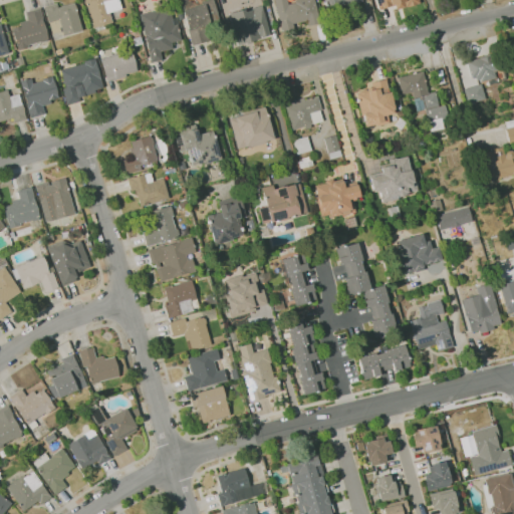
[(91,33),(89,28),(92,27),(83,0),(117,0),(121,9),(109,13),(112,22),(109,23),(110,27),(91,33)]
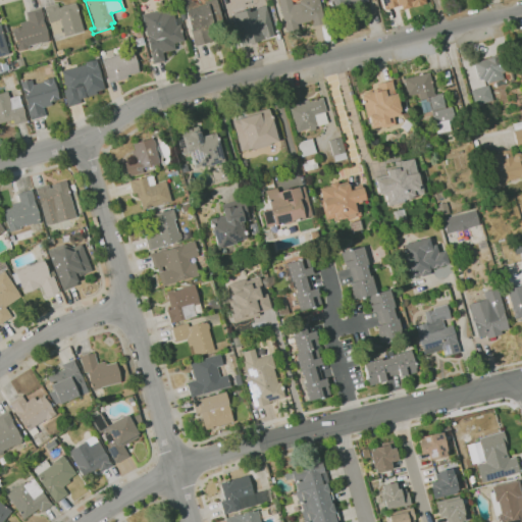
[(186,10),(204,5),(203,2),(211,0),(215,0),(222,23),(206,27),(211,42),(195,46),(186,10)]
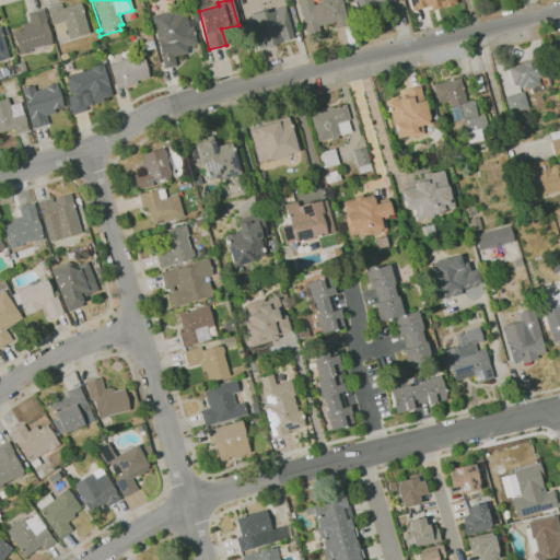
[(312,0),(313,4),(321,3),(321,0),(341,0),(346,15),(341,16),(343,26),(335,28),(333,23),(317,25),(319,37),(308,39),(296,0),(312,0)]
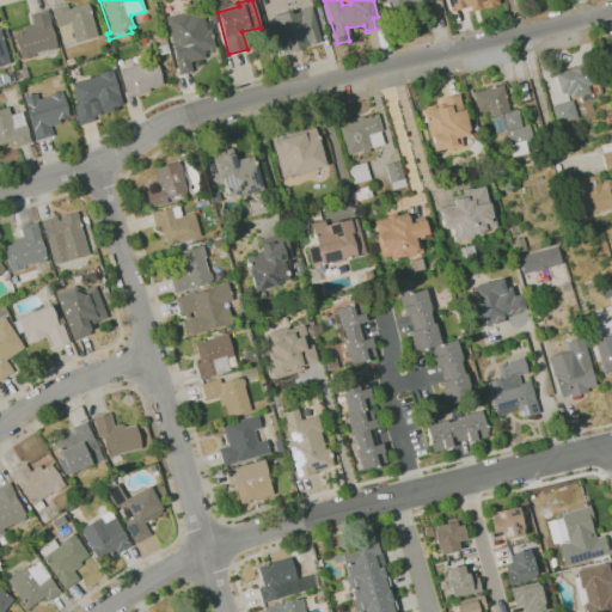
[(433,0),(384,0),(387,13),(434,2),(433,0)]
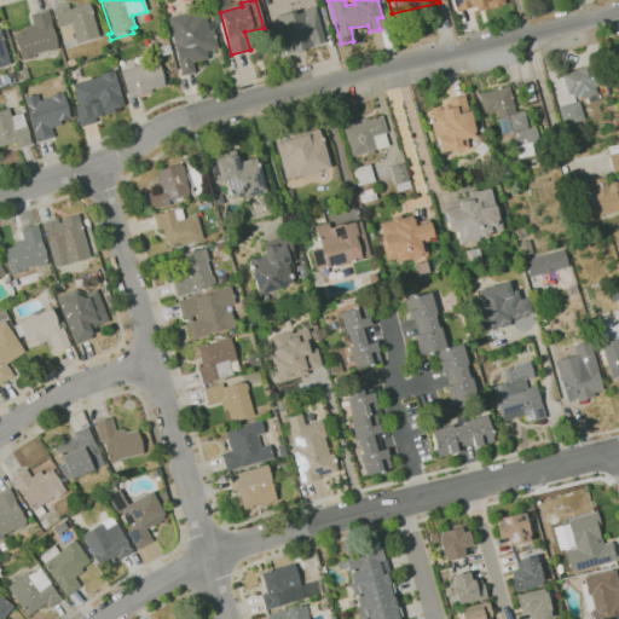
[(451,0),(456,12),(474,7),(475,12),(505,5),(504,0),(451,0)]
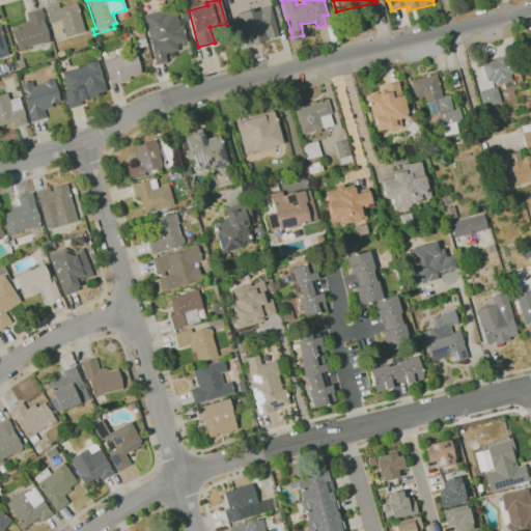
[(65,37),(62,28),(61,28),(62,32),(54,35),(46,7),(58,3),(59,8),(76,3),(85,31),(65,37)]
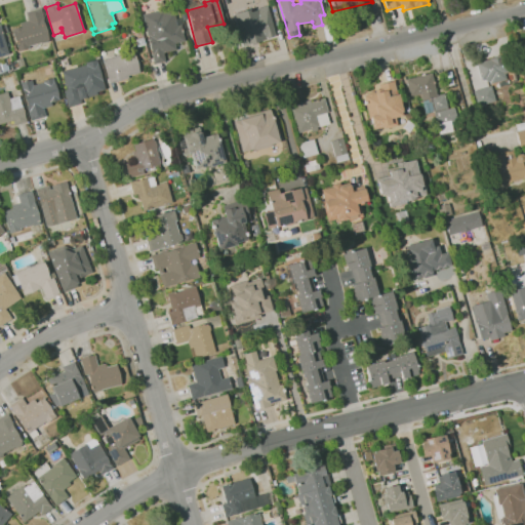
[(233,11),(254,5),(256,13),(264,12),(268,25),(250,30),(252,34),(239,37),(233,11)]
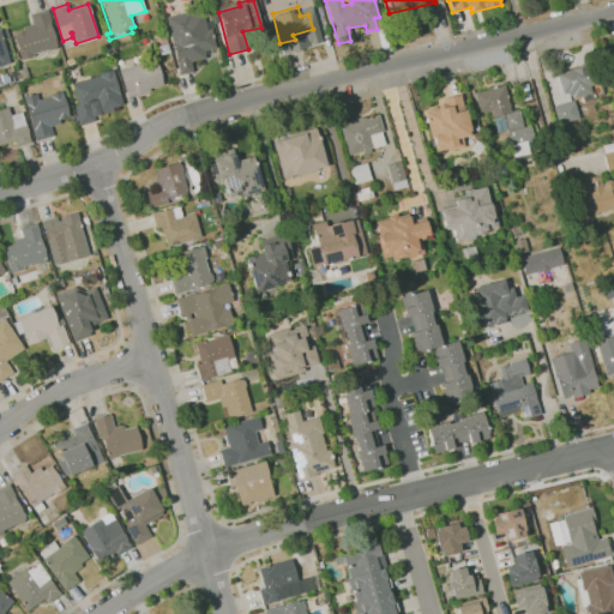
[(22,60),(14,35),(24,31),(23,28),(34,24),(30,14),(47,10),(58,47),(55,47),(55,49),(49,50),(48,49),(32,54),(34,56),(22,60)]
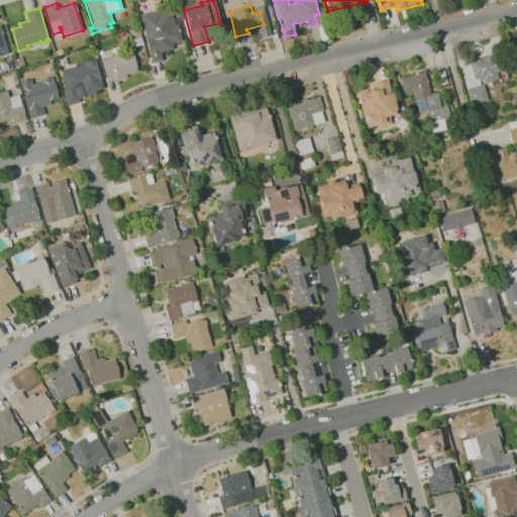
[(152,32),(148,12),(171,9),(174,25),(178,24),(182,40),(172,42),(173,48),(161,52),(163,60),(151,63),(144,33),(152,32)]
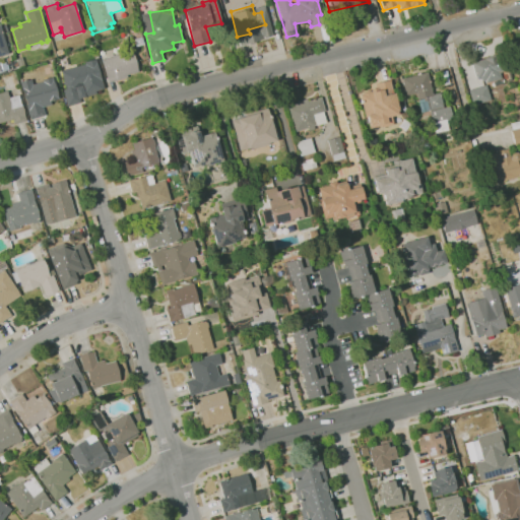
[(0,56),(0,25),(8,54),(0,56)]
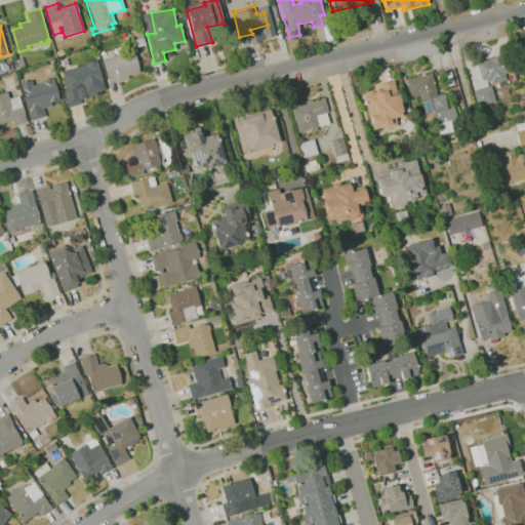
[(109,84),(103,61),(114,57),(114,56),(133,51),(139,73),(128,76),(128,78),(109,84)]
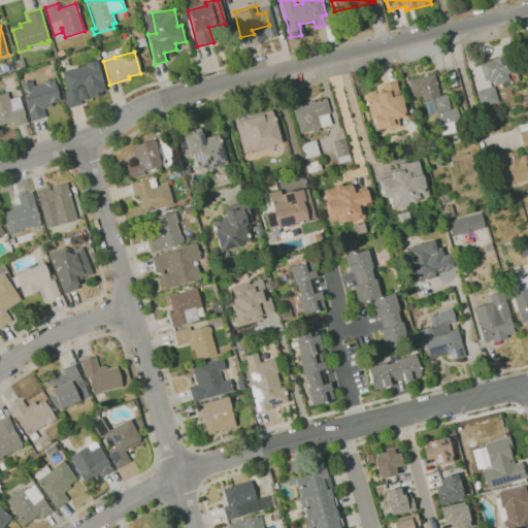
[(508,77),(501,56),(477,63),(485,86),(508,77)]
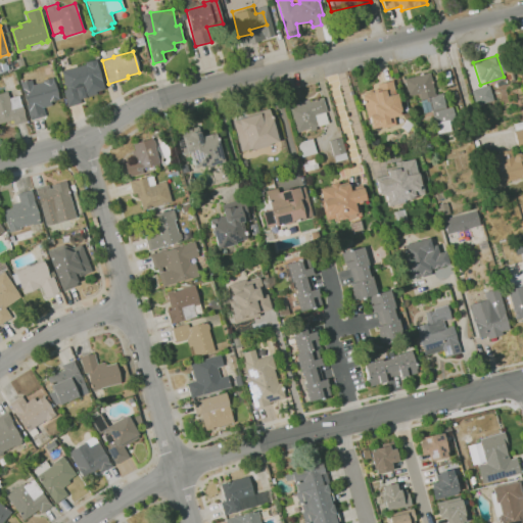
[(68,107),(63,91),(67,90),(62,72),(86,64),(85,62),(97,59),(105,89),(96,92),(97,95),(82,99),(83,103),(68,107)]
